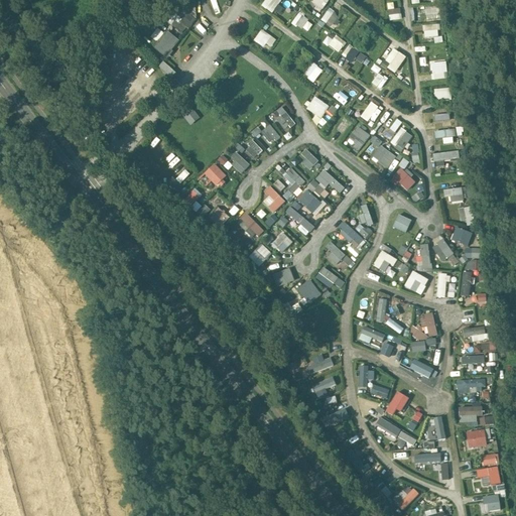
[(265,0),(262,4),(272,13),(282,0),(265,0)]
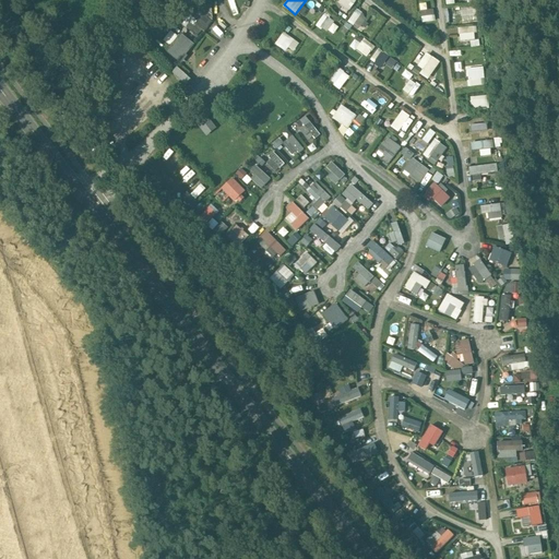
[(337,0),(337,1),(348,11),(357,0),(337,0)]
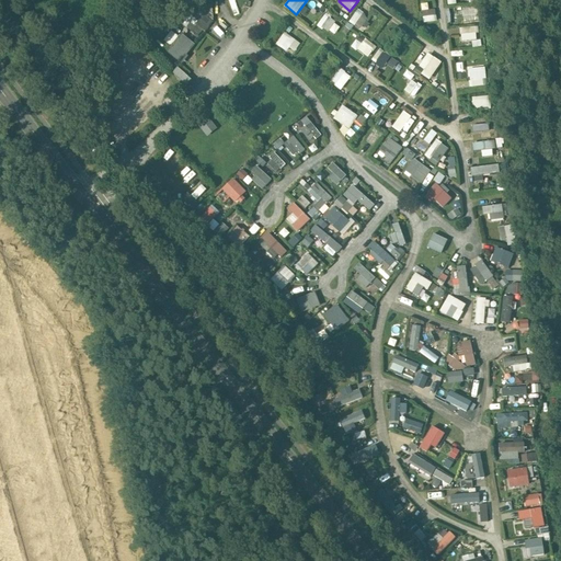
[(424,22),(437,21),(436,8),(428,9),(428,2),(423,3),(424,22)]
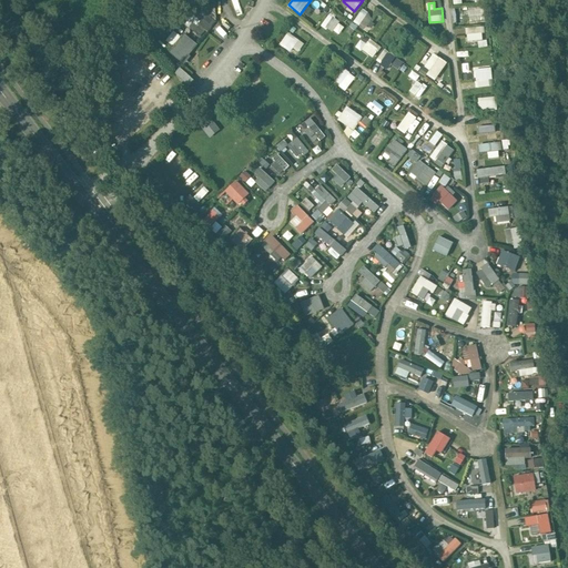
[(192,12),(188,9),(179,19),(201,38),(215,21),(199,6),(192,12)]
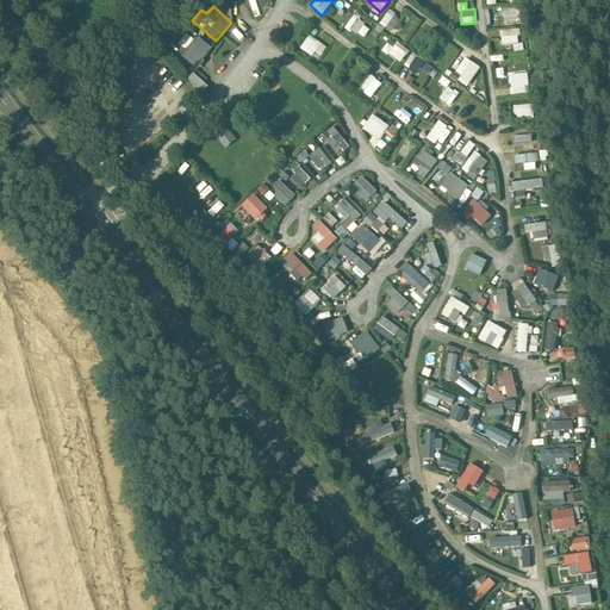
[(508,6),(490,7),(491,24),(509,23),(508,6)]
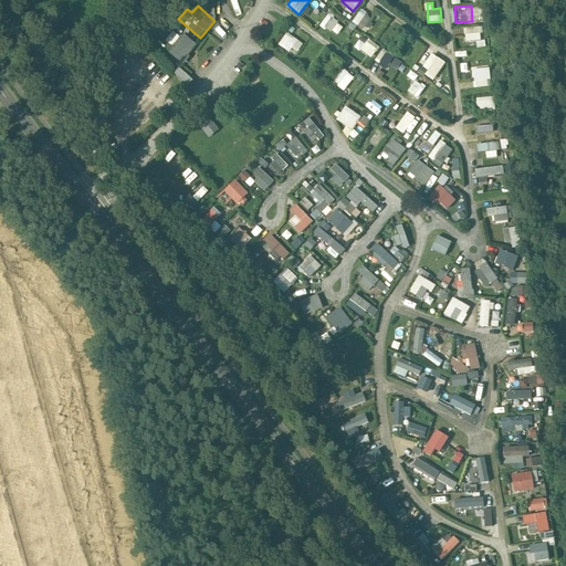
[(363,29),(373,17),(362,9),(353,21),(363,29)]
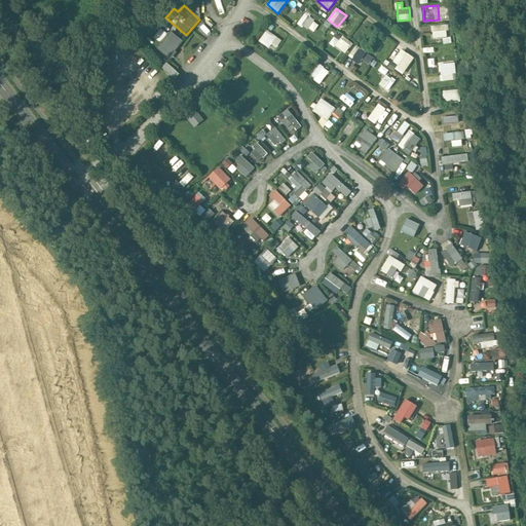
[(320,25),(306,14),(300,23),(313,33),(320,25)]
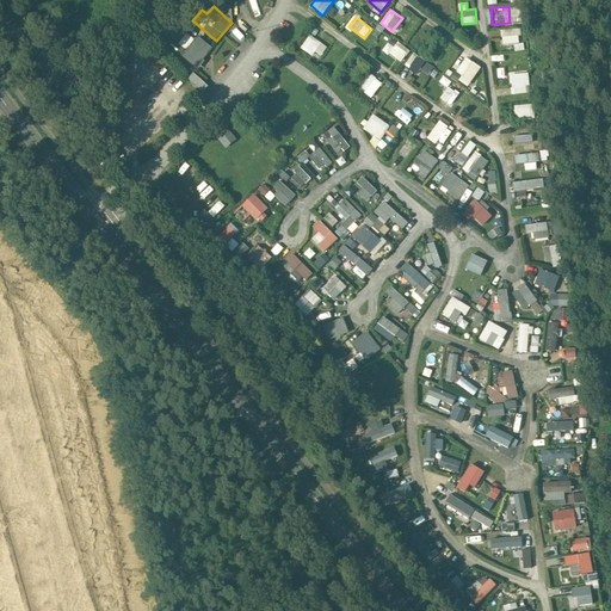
[(503,43),(522,42),(520,28),(501,29),(503,43)]
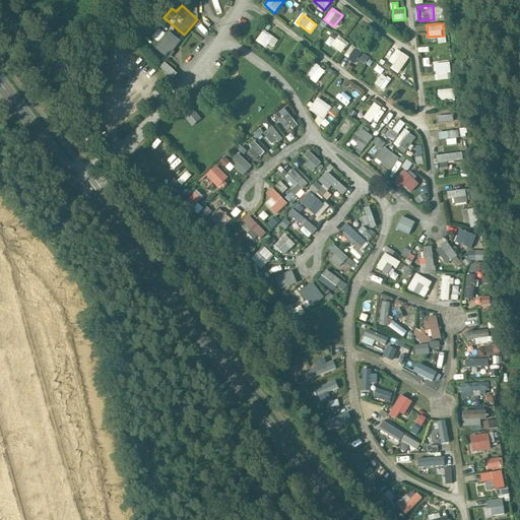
[(256,41),(266,47),(268,44),(273,48),(279,39),(263,28),(256,41)]
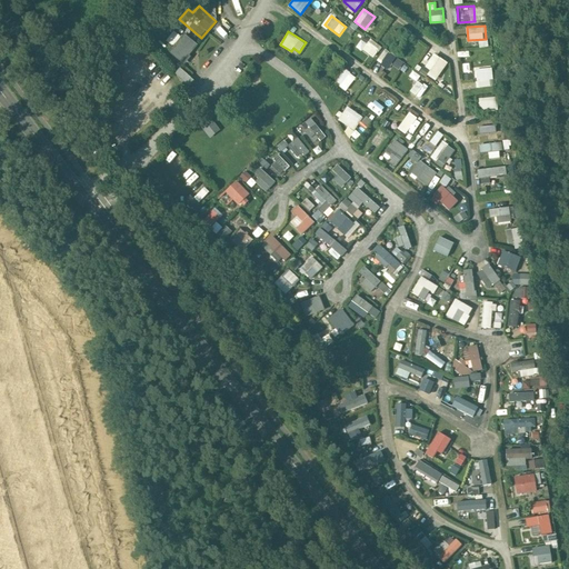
[(182,62),(197,47),(186,37),(171,53),(182,62)]
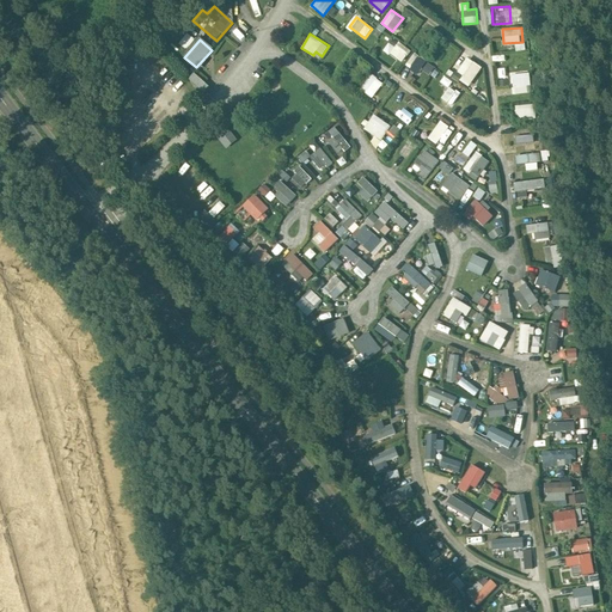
[(390,42),(384,49),(403,62),(412,50),(399,41),(396,47),(390,42)]
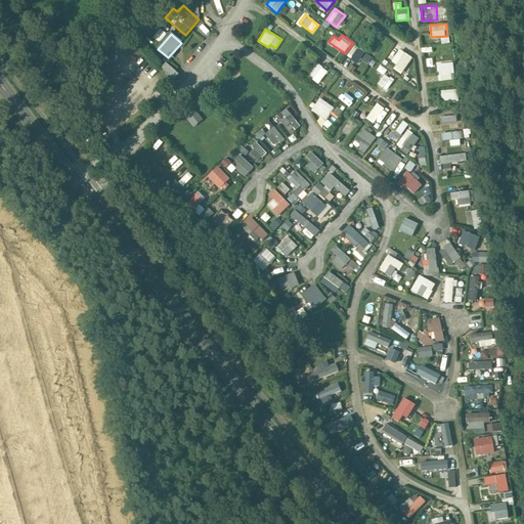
[(347,56),(358,63),(361,59),(368,64),(374,56),(354,44),(347,56)]
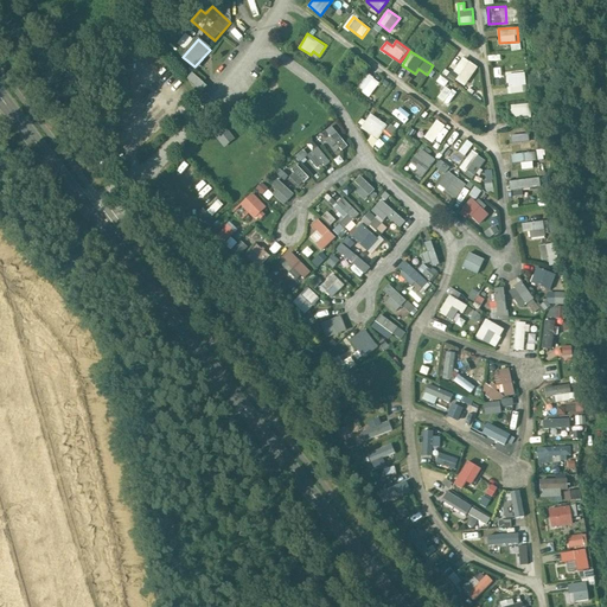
[(467,85),(478,64),(462,56),(451,77),(467,85)]
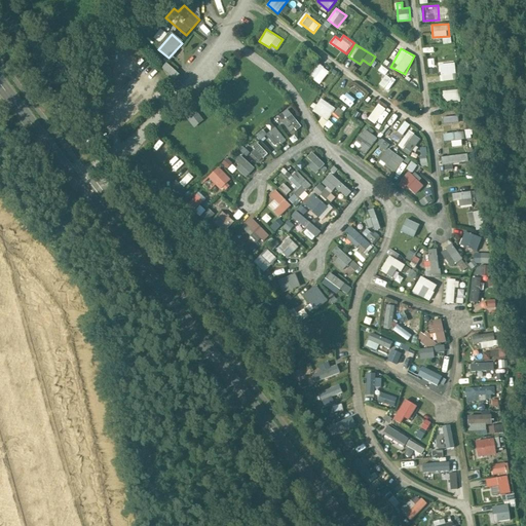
[(456,79),(455,62),(440,63),(441,80),(456,79)]
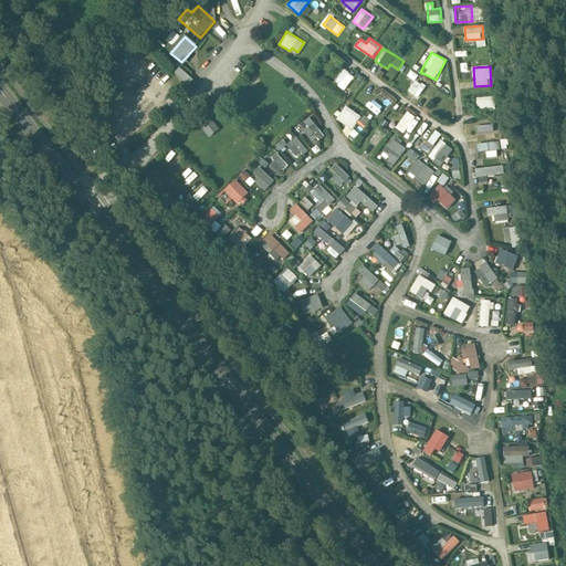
[(333,81),(344,90),(355,76),(344,67),(333,81)]
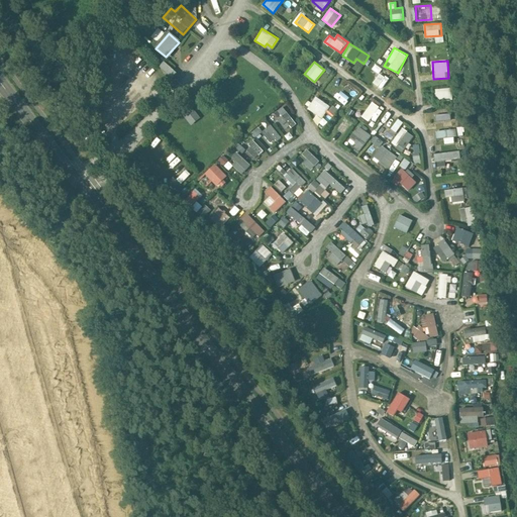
[(452,87),(435,88),(435,101),(453,100),(452,87)]
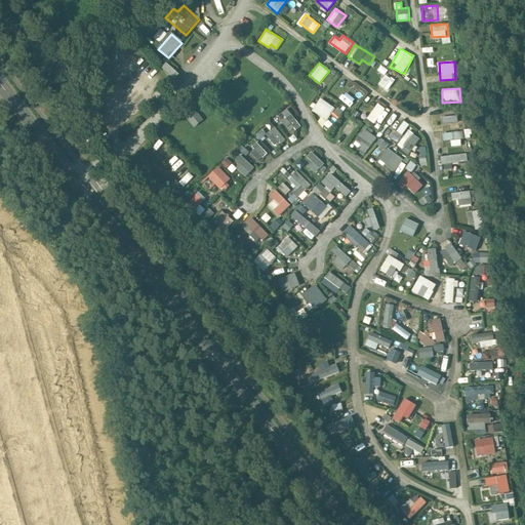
[(375,124),(386,108),(377,103),(367,118),(375,124)]
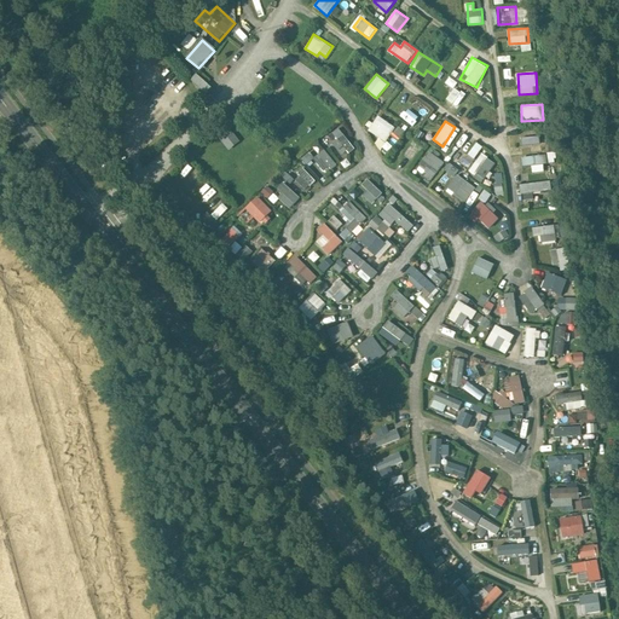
[(218,136),(230,150),(241,140),(230,126),(218,136)]
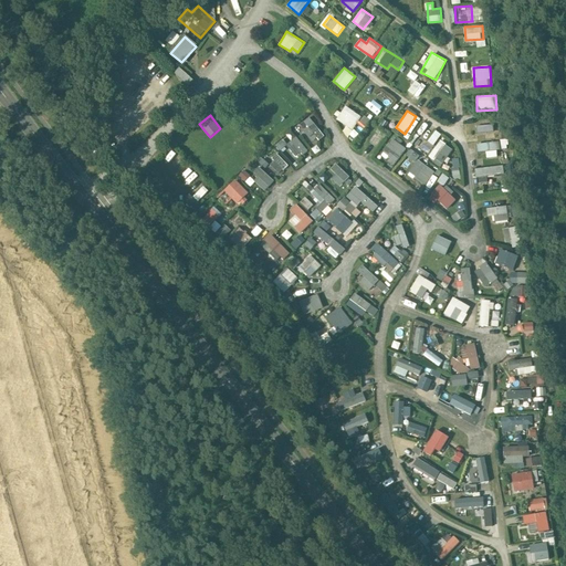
[(310,115),(304,119),(307,126),(303,129),(313,143),(324,135),(310,115)]
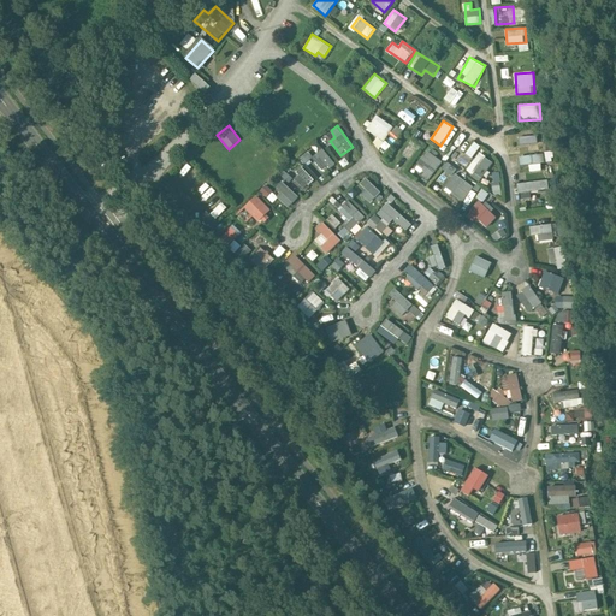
[(473,161),(483,146),(474,141),(465,157),(473,161)]
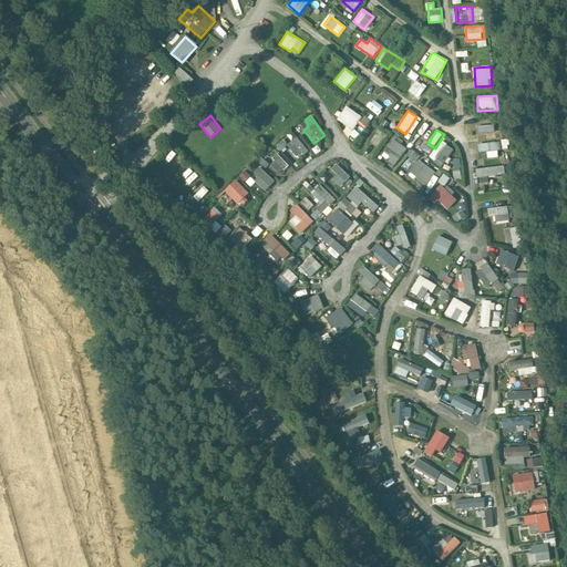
[(370,140),(375,145),(383,137),(378,132),(370,140)]
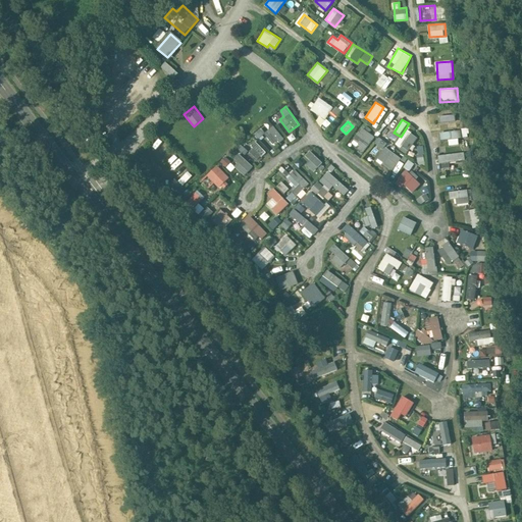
[(265,134),(274,146),(284,139),(275,125),(265,133),(261,127),(254,133),(258,139),(265,134)]
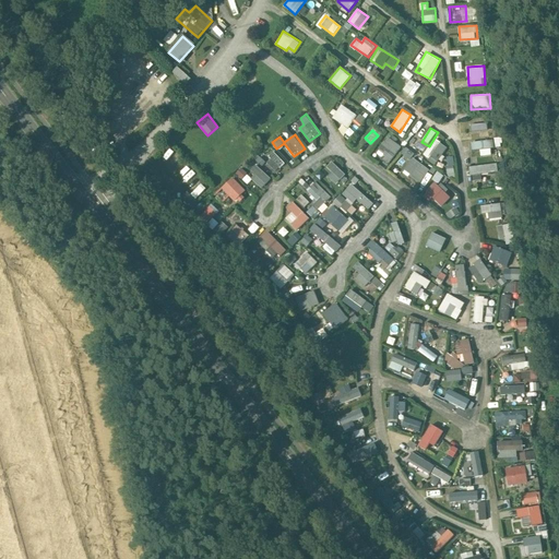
[(392,163),(402,144),(385,137),(377,156),(392,163)]
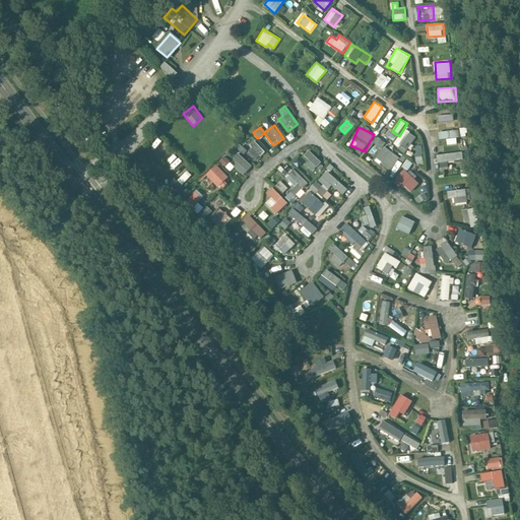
[(403,129),(394,145),(407,152),(416,135),(403,129)]
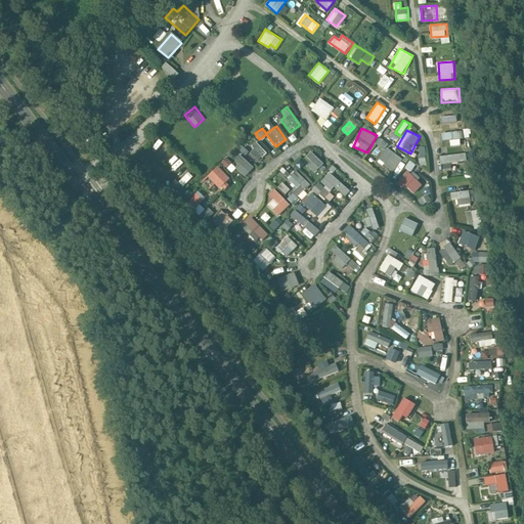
[(442,141),(450,140),(450,145),(462,144),(461,138),(464,137),(463,130),(442,132),(442,141)]
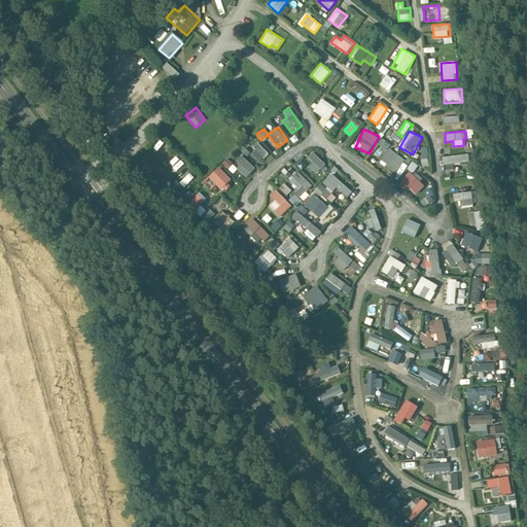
[(382,138),(378,145),(387,150),(391,144),(382,138)]
